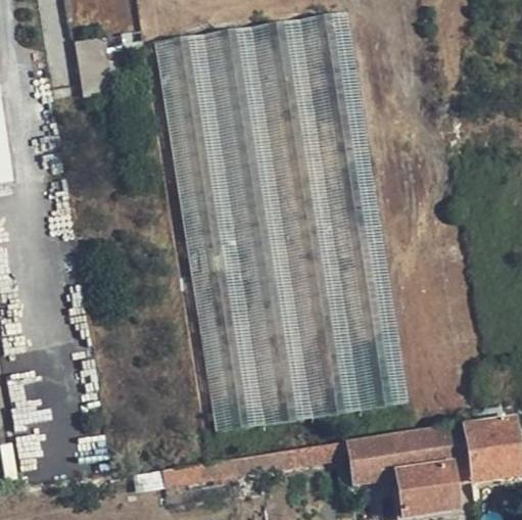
[(354,10),(158,36),(197,328),(199,327),(214,432),(408,406),(354,10)]
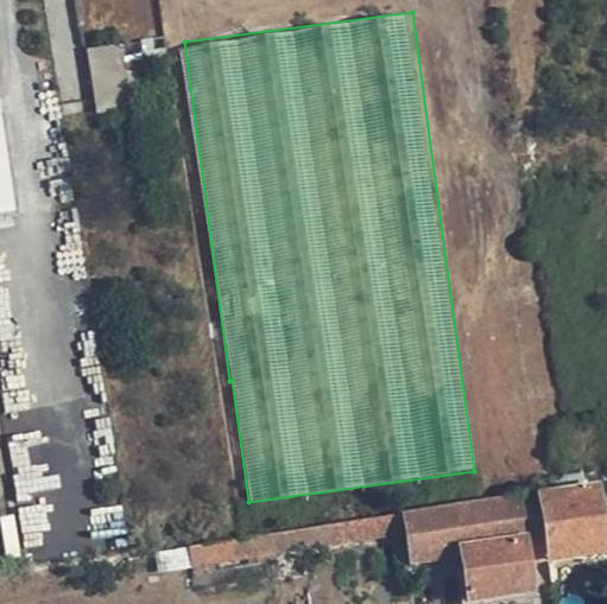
[(130,121),(118,45),(87,49),(99,126),(130,121)]
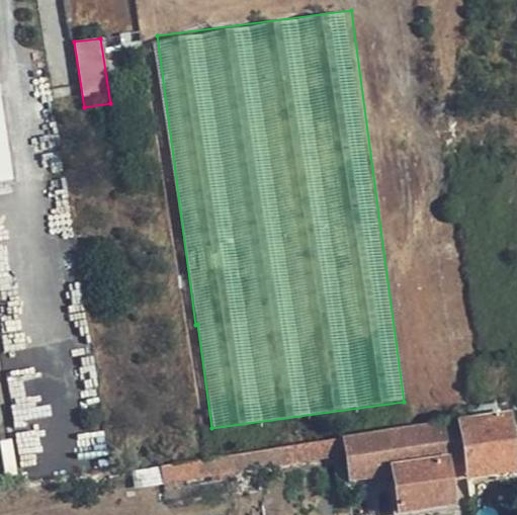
[(0,181),(11,181),(0,53),(0,181)]
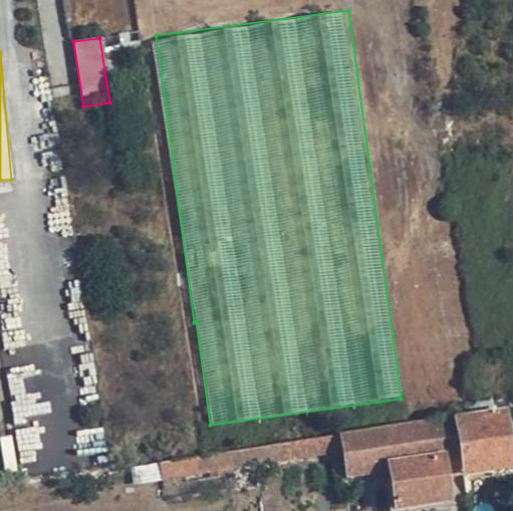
[(453,413),(454,420),(495,415),(492,398),(477,400),(477,403),(452,407),(453,413)]
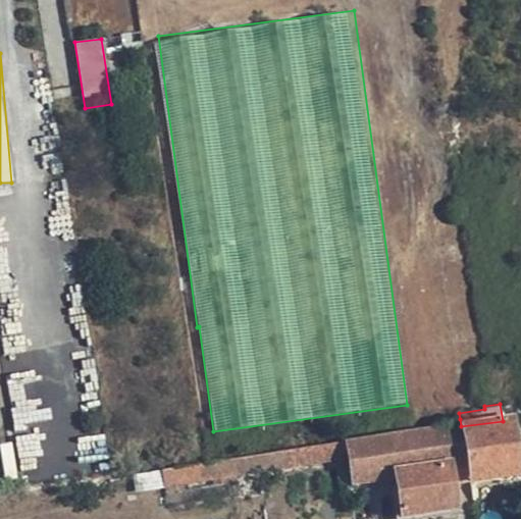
[(463,440),(461,426),(460,419),(446,422),(433,424),(437,445),(463,440)]
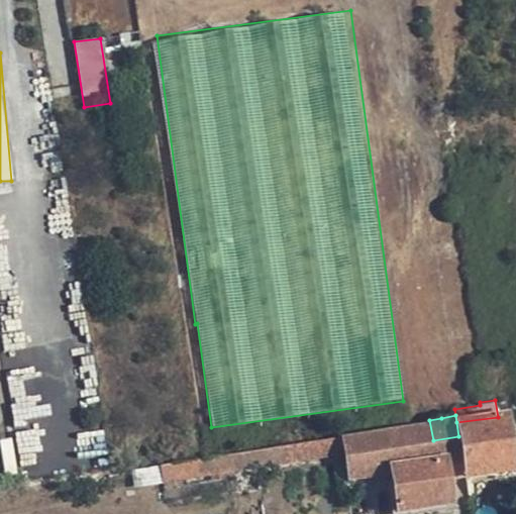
[(461,456),(465,475),(515,470),(505,416),(498,417),(456,422),(458,436),(461,456)]
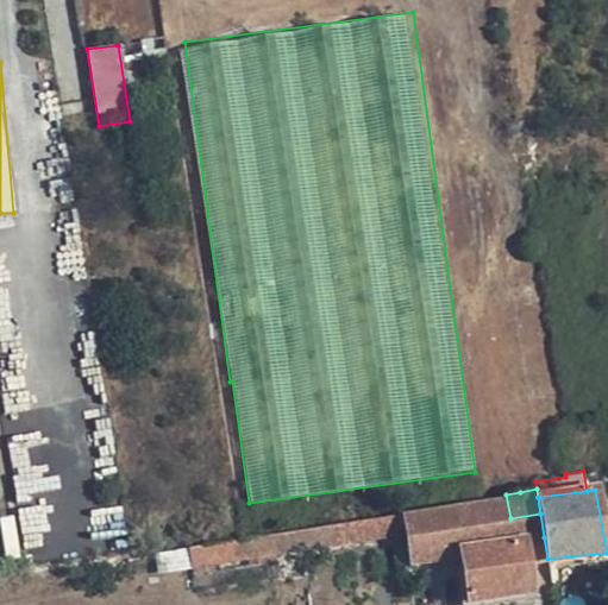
[(544,537),(540,514),(511,518),(506,495),(486,498),(402,512),(405,530),(407,544),(409,558),(409,560),(415,559),(424,558),(424,560),(459,555),(458,552),(521,541),(544,537)]
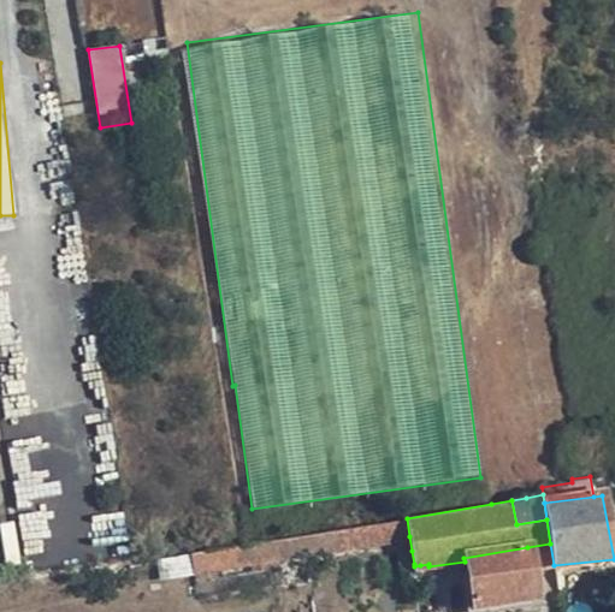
[(189,554),(193,572),(409,536),(407,518),(246,546),(189,554)]
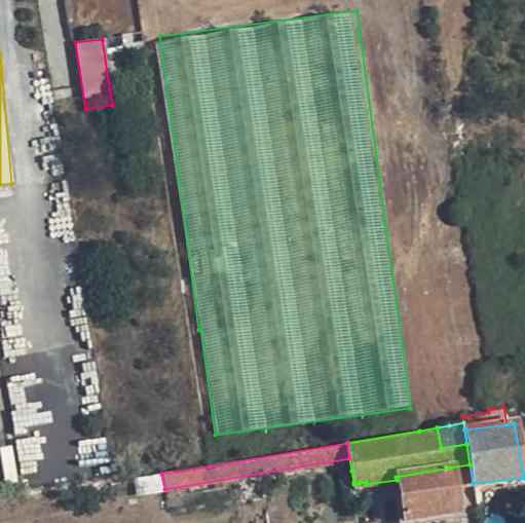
[(428,522),(458,519),(450,468),(396,477),(397,480),(404,522),(428,522)]
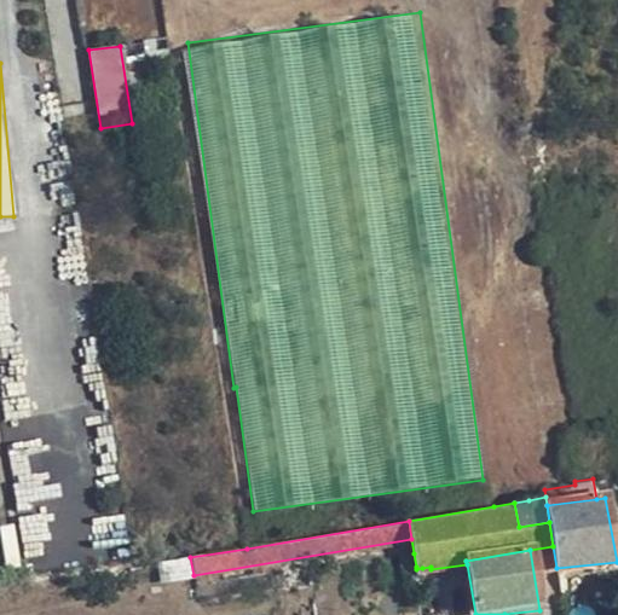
[(416,567),(414,553),(405,555),(409,570),(416,569),(416,567)]
